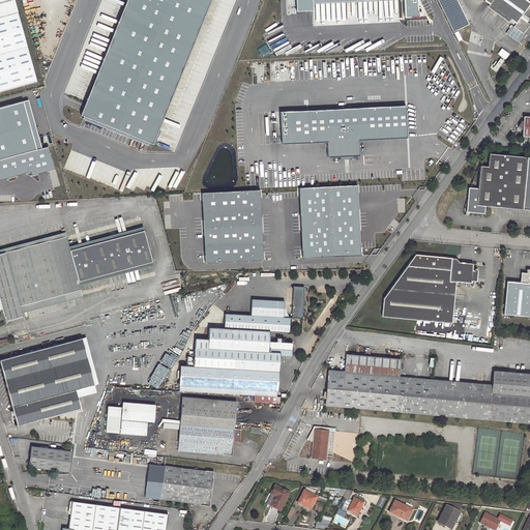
[(0,0),(0,91),(37,82),(13,0),(0,0)]
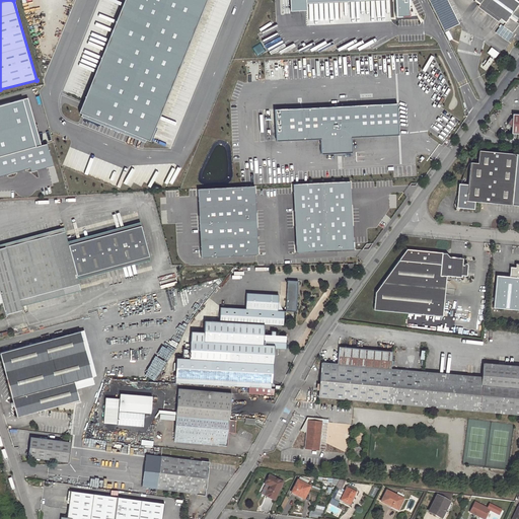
[(206,0),(124,0),(79,113),(150,141),(206,0)]
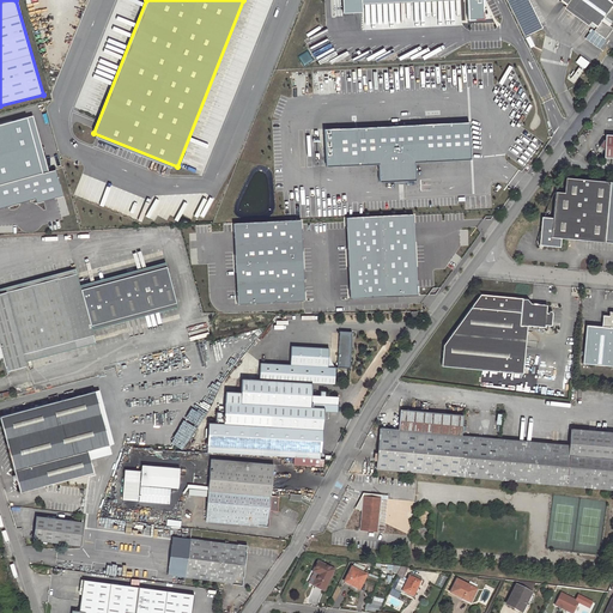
[(505,0),(522,36),(540,28),(527,0),(505,0)]
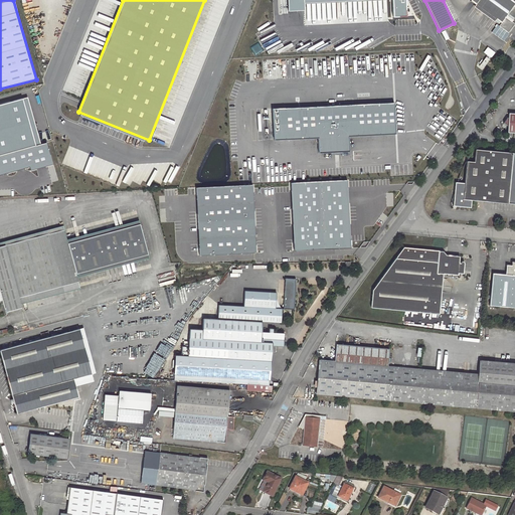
[(514,2),(512,0),(479,0),(476,4),(496,19),(501,22),(502,23),(500,26),(509,32),(514,24),(511,21),(514,18),(514,17),(514,5),(514,4),(514,2)]
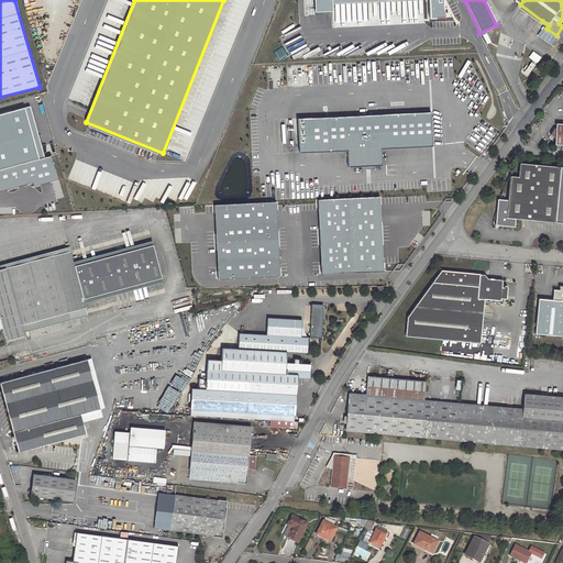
[(540,23),(541,22),(542,21),(520,4),(518,8),(540,23)]
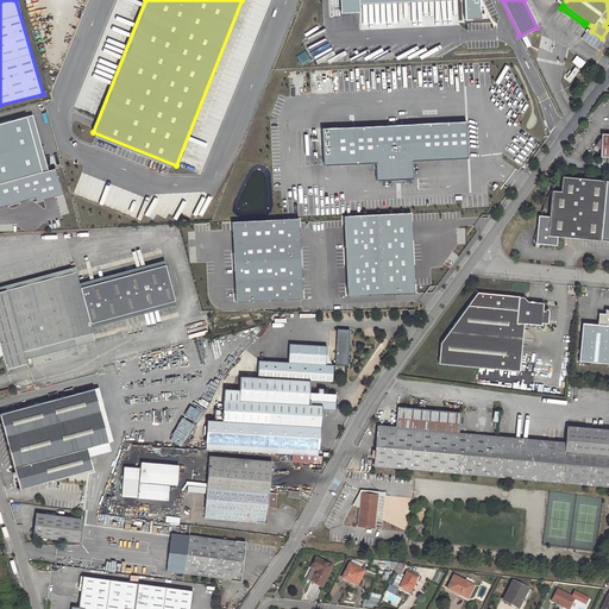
[(602,38),(591,31),(588,29),(582,37),(596,48),(602,39),(602,38)]
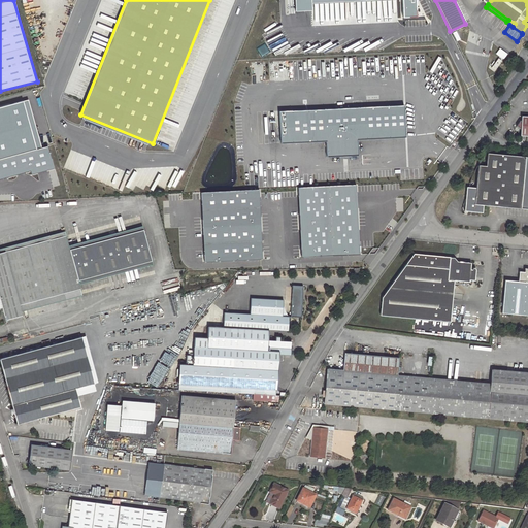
[(0,159),(37,150),(23,101),(0,106),(0,159)]
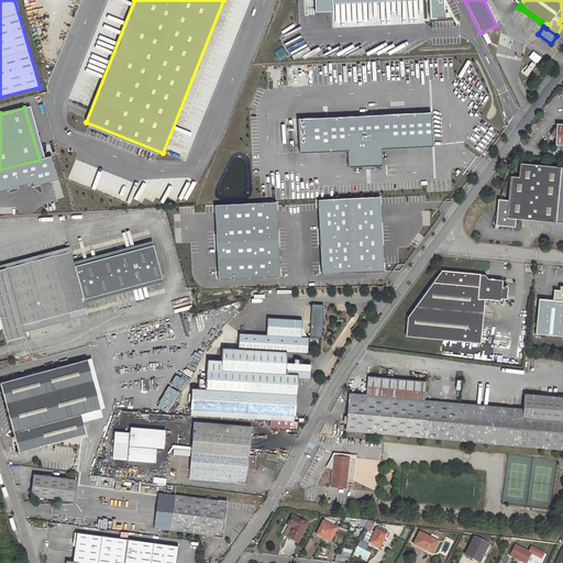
[(291,117),(294,153),(344,151),(344,166),(381,165),(379,148),(431,145),(430,111),(291,117)]
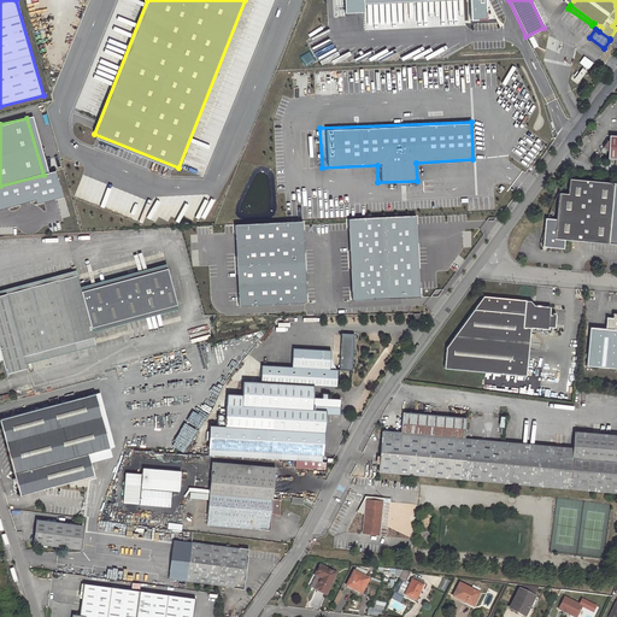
[(616,135),(610,135),(609,141),(607,141),(603,147),(609,151),(607,159),(616,159),(616,135)]
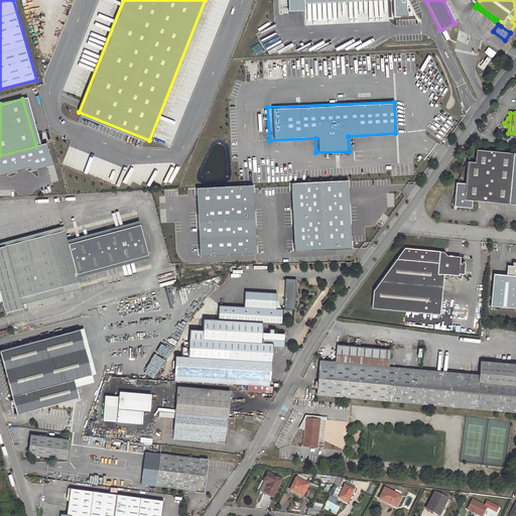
[(471,208),(472,200),(515,204),(515,152),(476,149),(475,161),(467,160),(465,182),(456,181),(454,206),(471,208)]
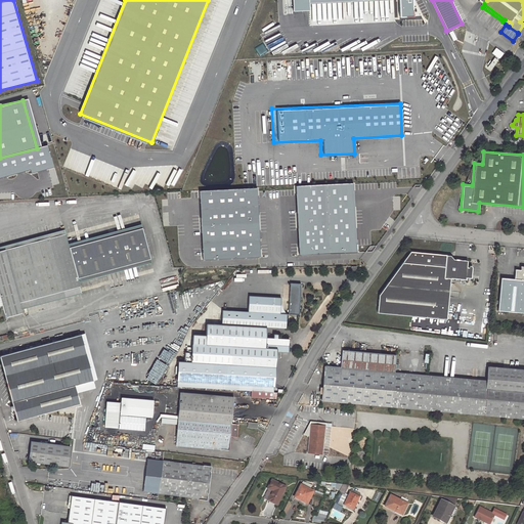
[(200,259),(258,256),(254,187),(197,189),(200,259)]
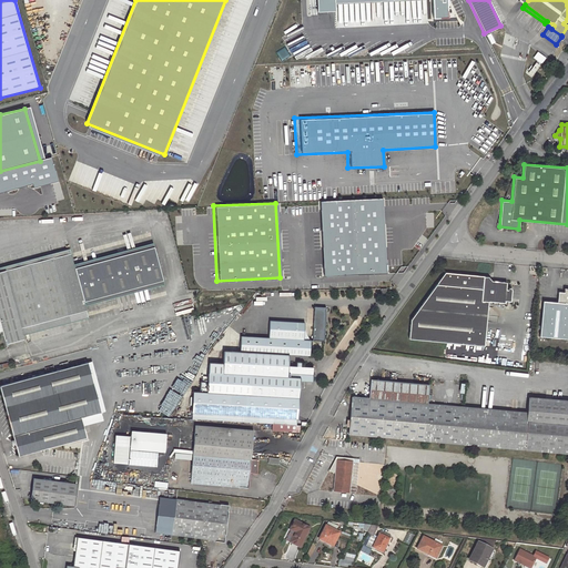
[(161,240),(74,263),(75,267),(162,244),(161,240)]
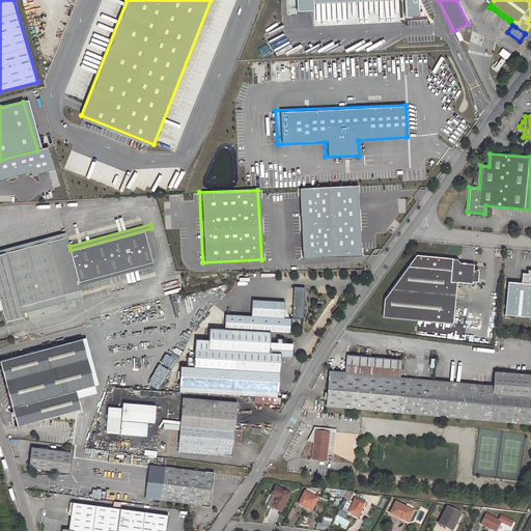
[(66,236),(0,254),(0,310),(3,309),(6,320),(23,316),(22,313),(20,306),(81,289),(80,285),(79,281),(160,259),(151,228),(71,250),(70,246),(66,236)]
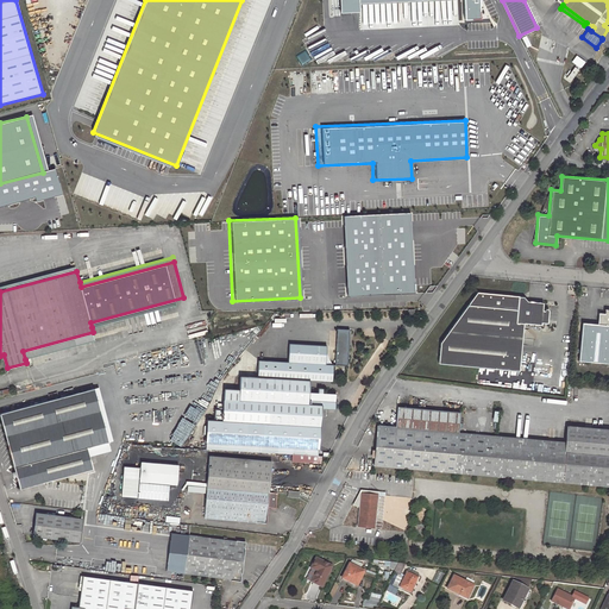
[(75,267),(0,287),(0,292),(76,271),(75,267)]
